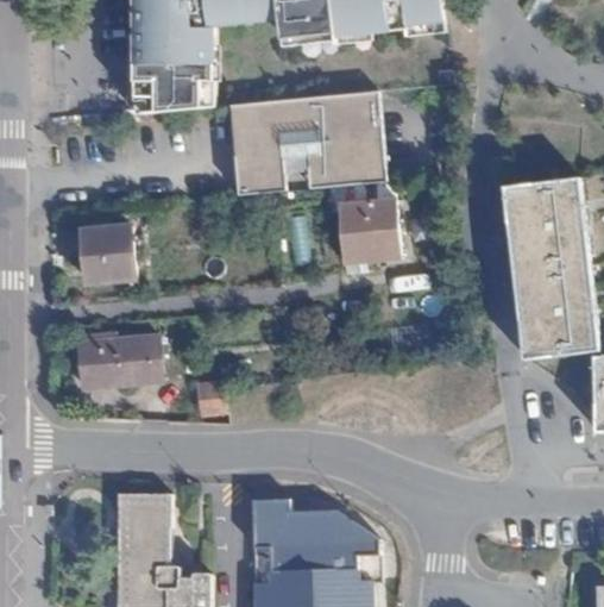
[(134,0),(137,113),(216,106),(215,26),(212,29),(208,20),(278,13),(282,42),(406,29),(402,0),(134,0)]
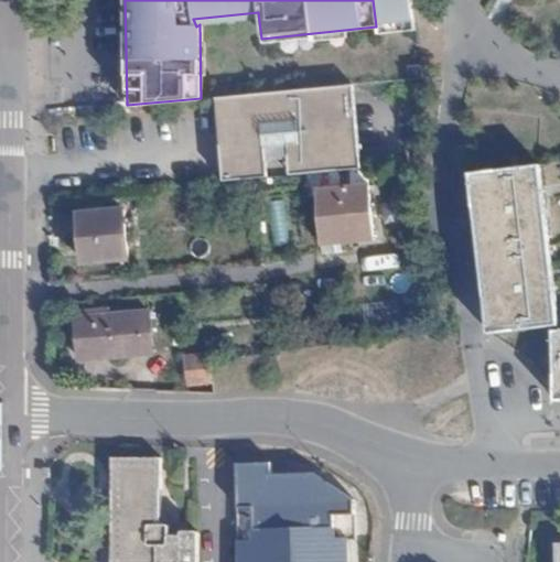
[(377,33),(412,30),(408,0),(373,0),(376,26),(377,33)]
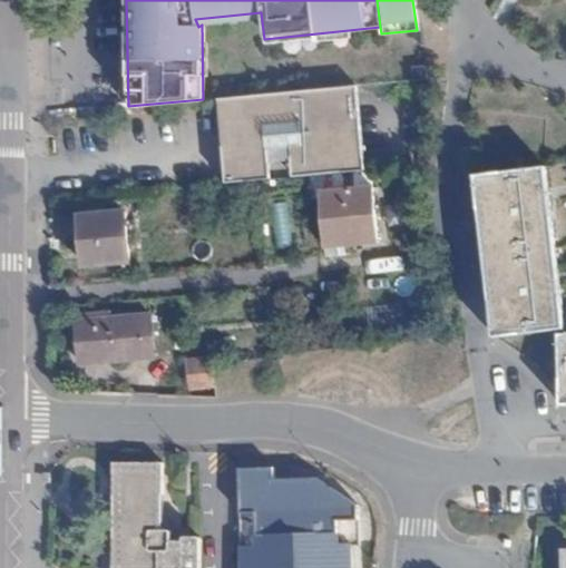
[(361,168),(354,86),(342,87),(349,154),(255,163),(253,124),(277,120),(275,91),(218,97),(225,180),(253,178),(361,168)]
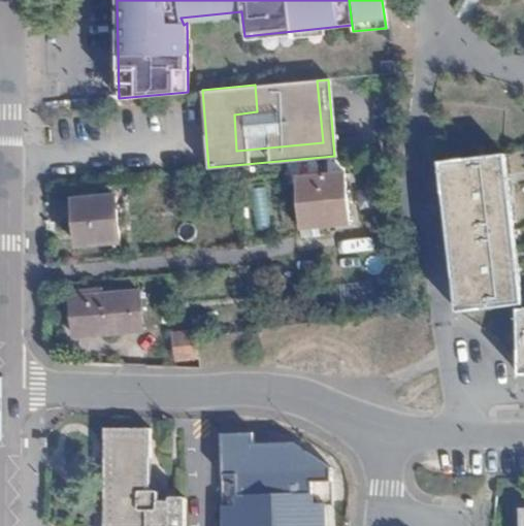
[(323,142),(317,80),(255,85),(257,111),(234,114),(236,151),(323,142)]
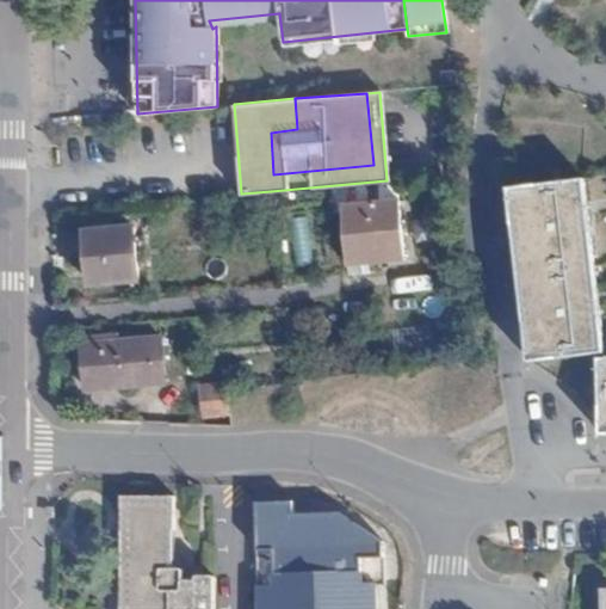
[(526,358),(600,349),(576,177),(504,186),(526,358)]
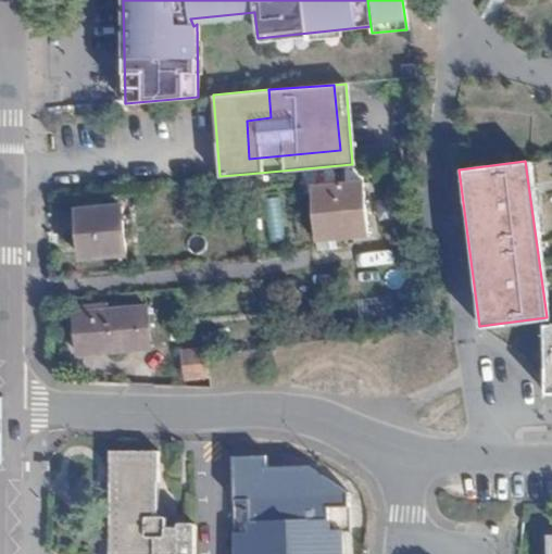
[(247,174),(220,176),(217,176),(218,190),(248,187),(247,174)]
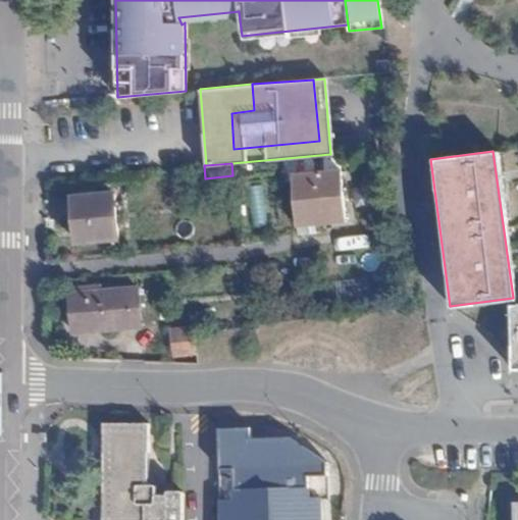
[(342,219),(338,169),(289,173),(294,235),(311,234),(311,221),(342,219)]
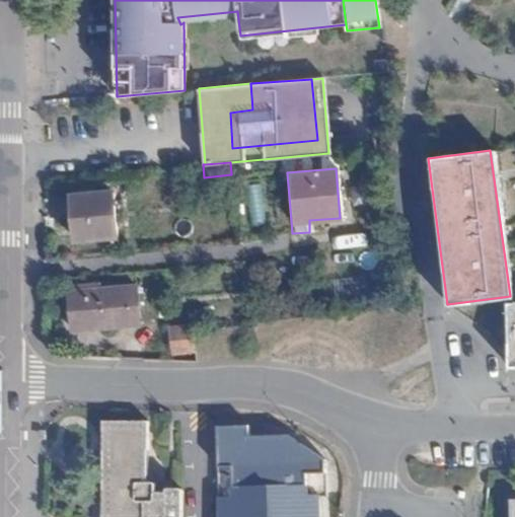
[(115,235),(111,190),(68,194),(72,239),(115,235)]
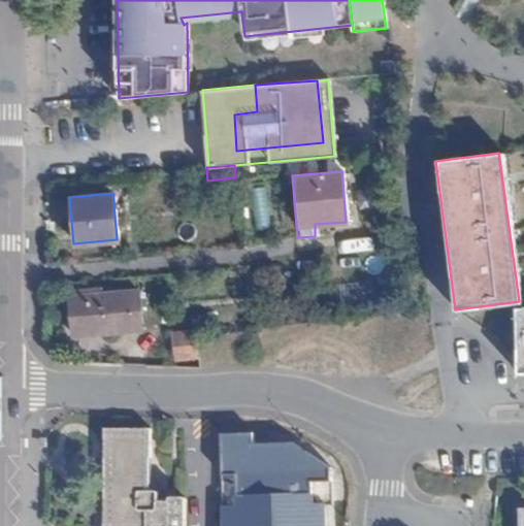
[(135,288),(66,294),(69,335),(139,328),(135,288)]
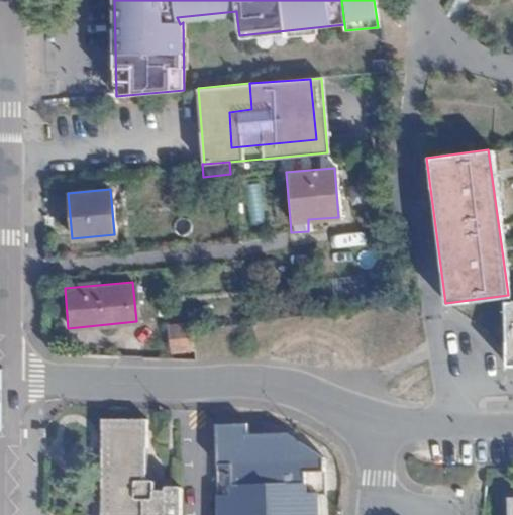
[(169,350),(191,347),(185,321),(165,324),(169,350)]
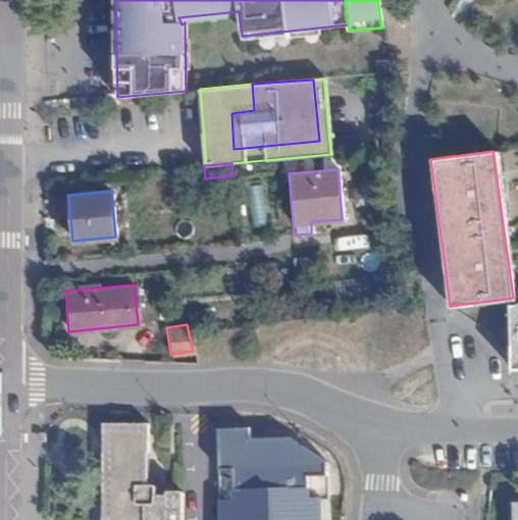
[(179,519),(179,490),(163,489),(163,494),(153,494),(153,484),(144,484),(144,449),(146,449),(146,421),(102,422),(102,431),(100,432),(100,519),(179,519)]
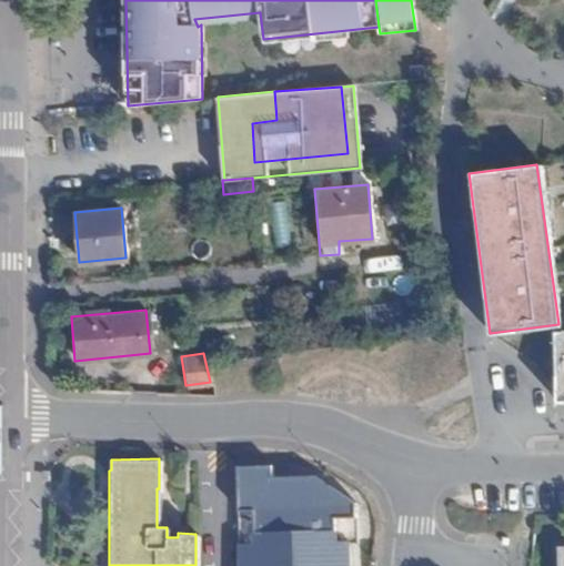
[(271,465),(234,466),(237,509),(252,509),(252,543),(239,543),(239,565),(342,565),(341,523),(354,519),(352,503),(310,474),(272,474),(271,465)]
